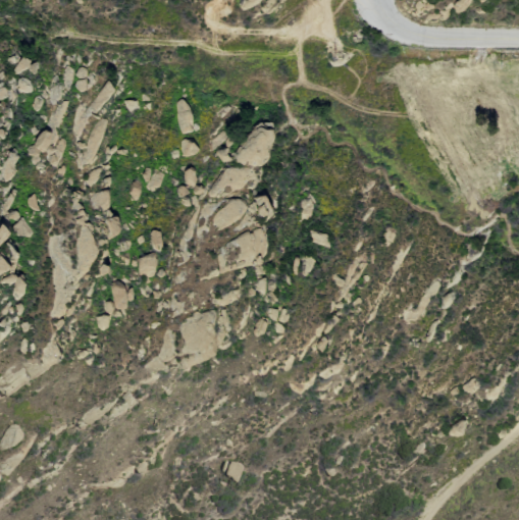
[(31,60),(21,55),(13,71),(22,76),(31,60)]
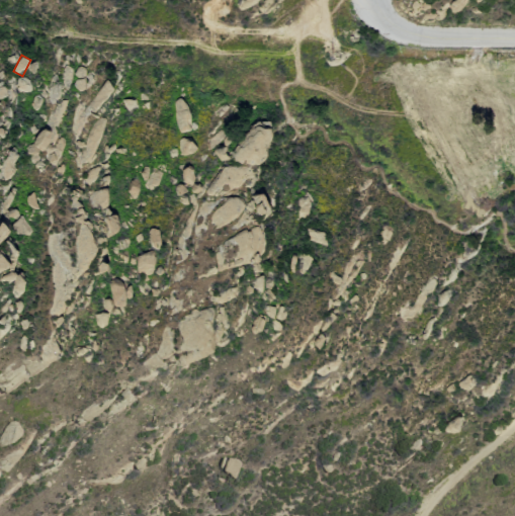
[(28,94),(33,85),(21,78),(16,87),(28,94)]
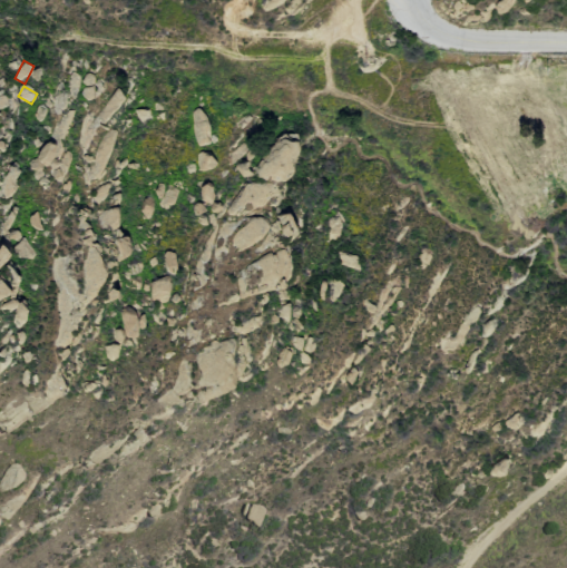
[(97,118),(107,125),(127,96),(118,88),(97,118)]
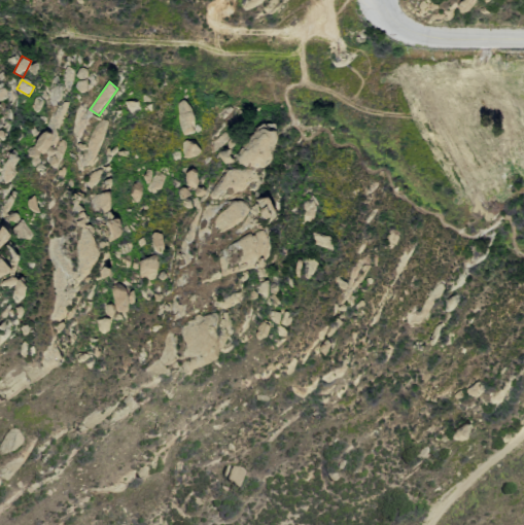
[(176,103),(184,136),(198,133),(188,100),(176,103)]
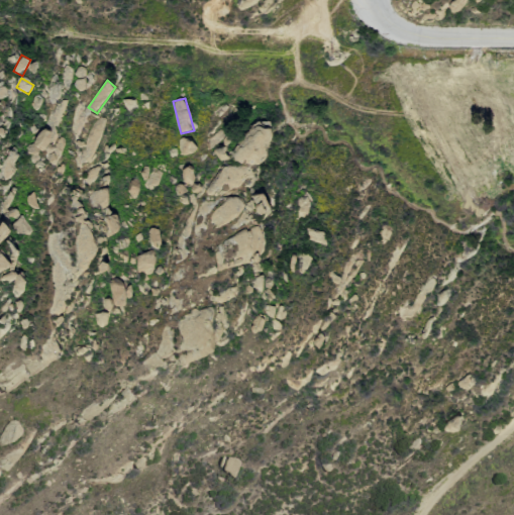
[(42,168),(45,161),(56,165),(67,141),(40,129),(29,153),(34,157),(31,164),(42,168)]
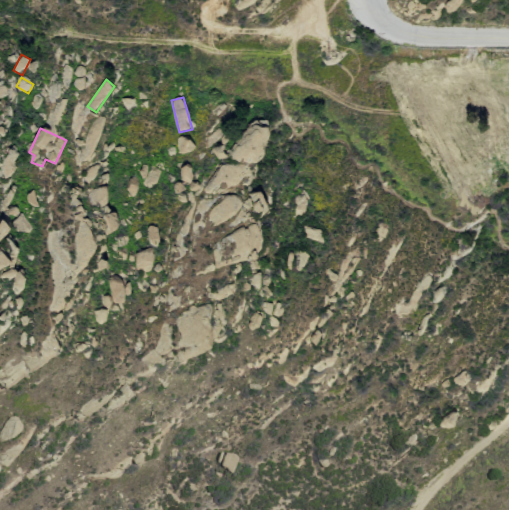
[(196,148),(188,135),(175,143),(183,156),(196,148)]
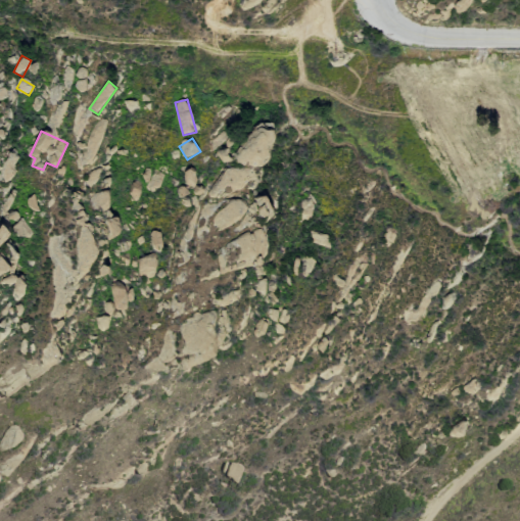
[(141,187),(133,186),(130,197),(139,199),(141,187)]
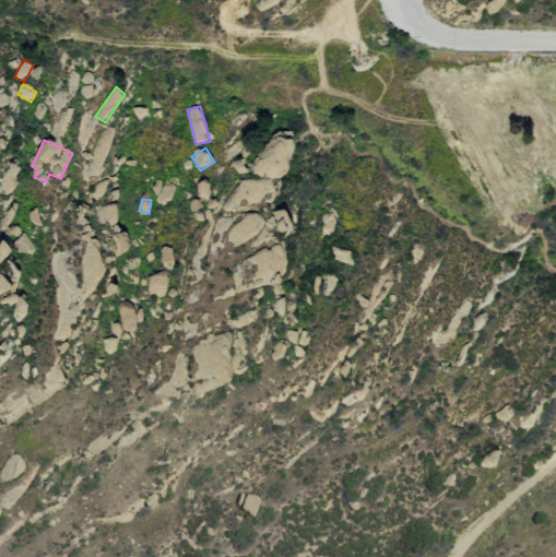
[(117,225),(116,205),(103,205),(103,225),(117,225)]
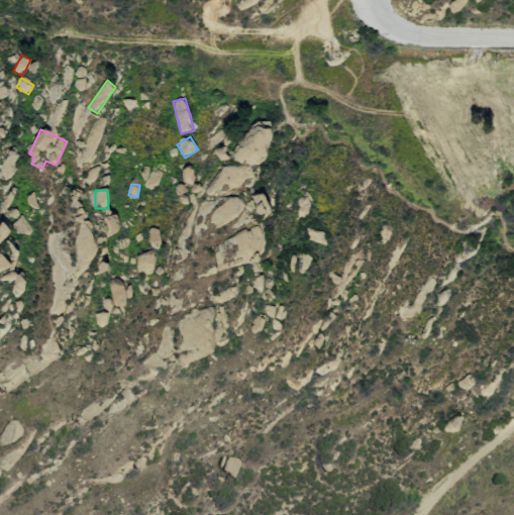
[(274,207),(260,192),(244,206),(259,221),(274,207)]
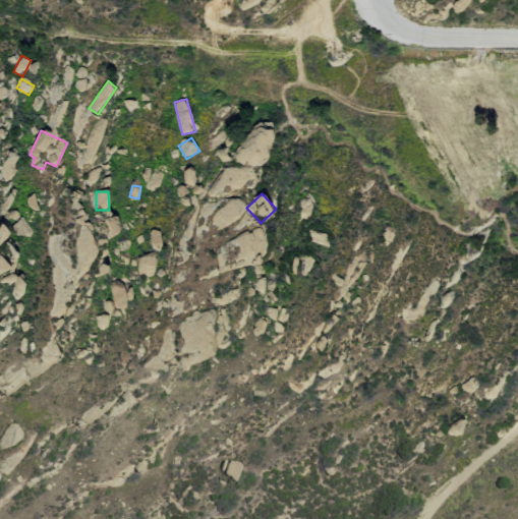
[(15,228),(27,240),(35,232),(22,221),(15,228)]
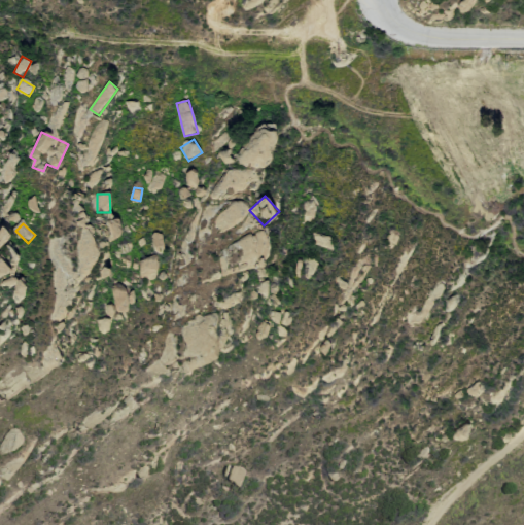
[(153,251),(165,250),(163,233),(152,233),(153,251)]
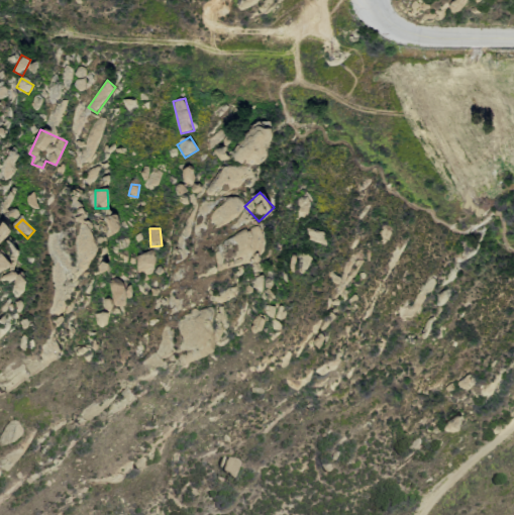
[(0,285),(22,293),(27,277),(12,272),(18,254),(0,247),(0,285)]
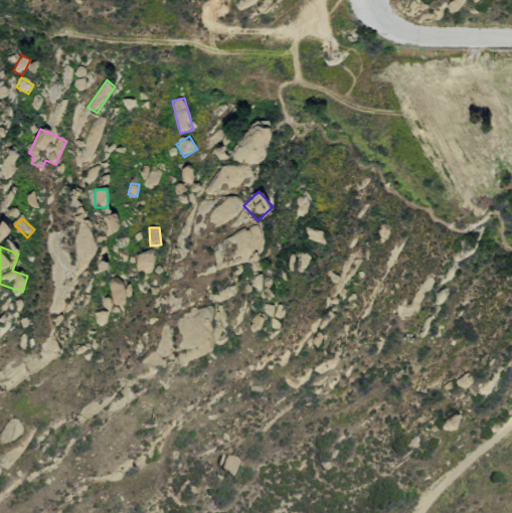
[(126,304),(125,297),(129,297),(127,279),(111,281),(113,304),(126,304)]
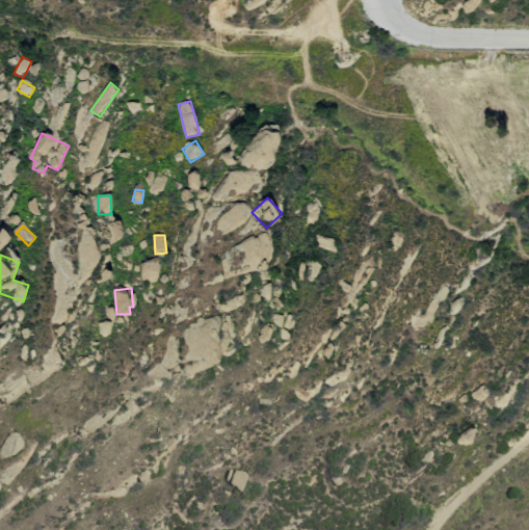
[(101,321),(100,334),(110,335),(111,322),(101,321)]
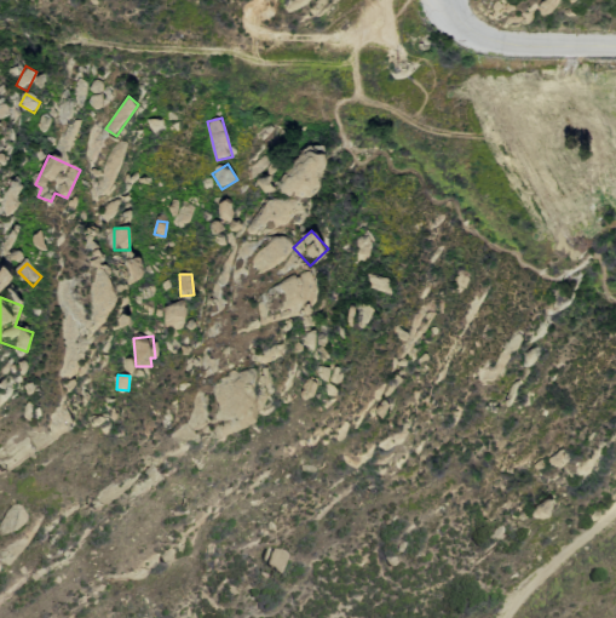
[(268,568),(285,576),(292,559),(275,551),(268,568)]
